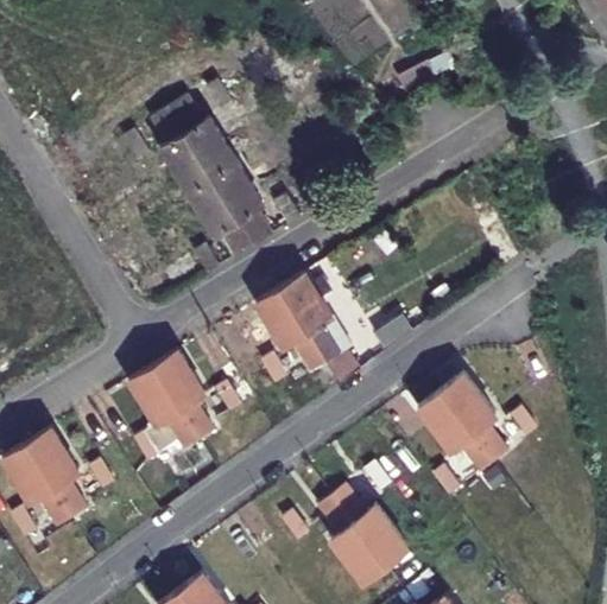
[(202,120),(185,94),(168,105),(213,176),(235,161),(207,116),(202,120)]
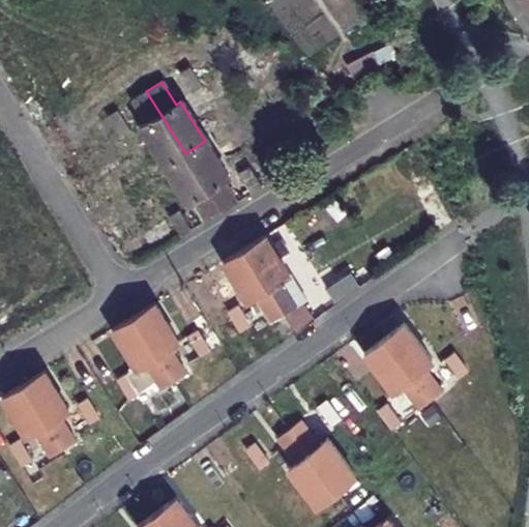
[(138,127),(163,167),(185,153),(146,91),(130,101),(144,124),(138,127)]
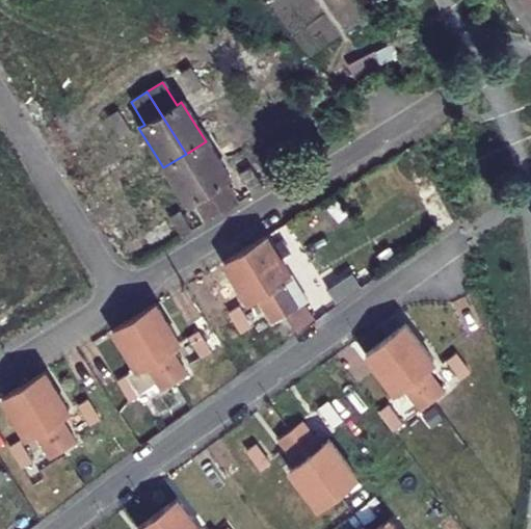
[(129,132),(117,114),(108,120),(120,137),(129,132)]
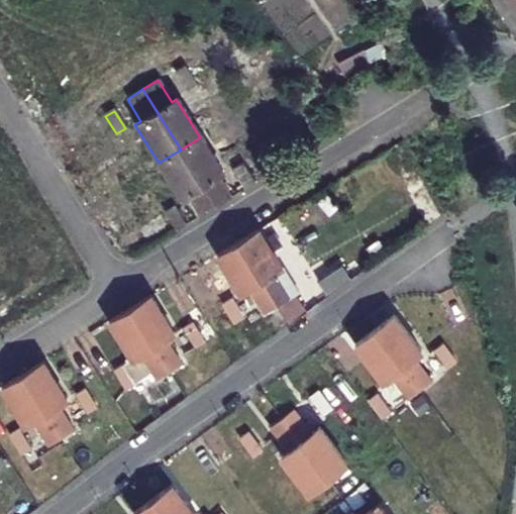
[(224,176),(200,137),(181,149),(217,207),(232,198),(220,178),(224,176)]
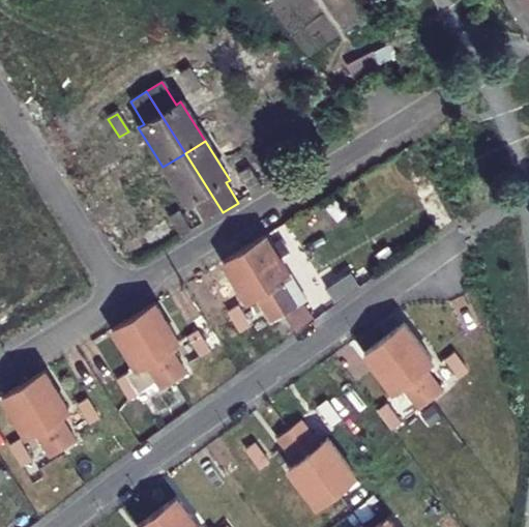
[(194,201),(207,223),(223,212),(185,153),(163,167),(187,206),(194,201)]
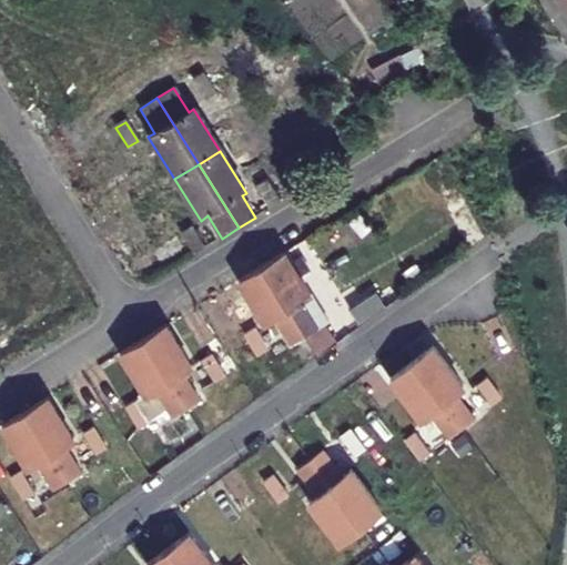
[(270,210),(280,202),(267,182),(256,189),(270,210)]
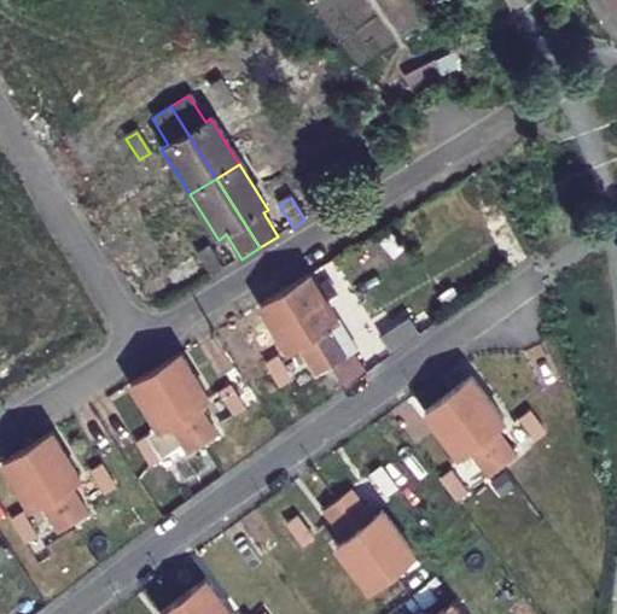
[(214,276),(225,270),(210,247),(199,255),(214,276)]
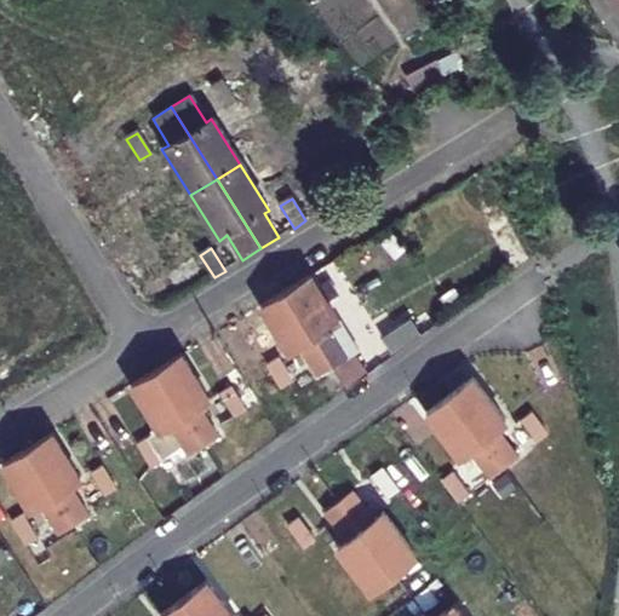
[(313,277),(287,293),(333,368),(345,387),(347,390),(366,378),(354,356),(359,353),(328,304),(338,297),(331,283),(320,291),(313,277)]
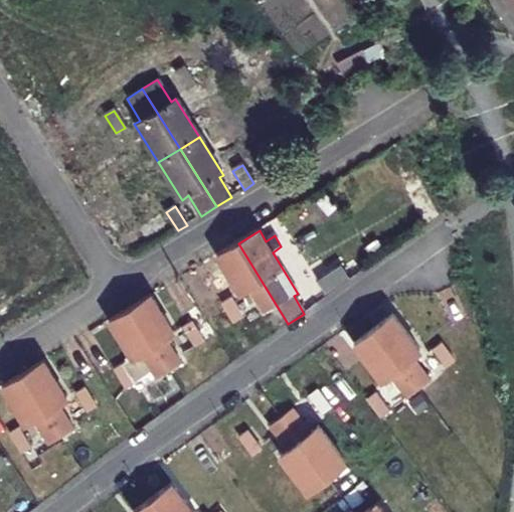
[(263,315),(277,306),(238,243),(216,257),(239,294),(246,290),(263,315)]
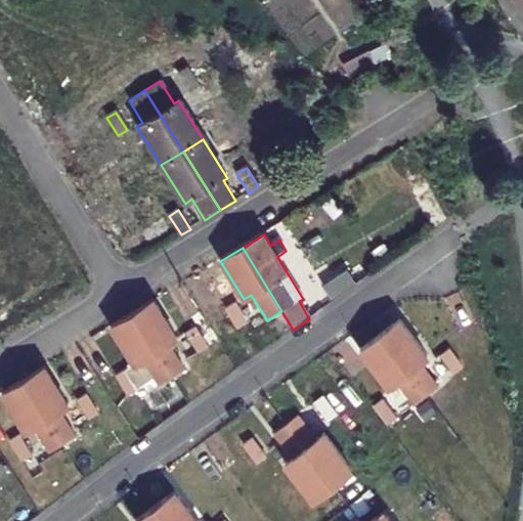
[(318,279),(306,261),(296,267),(308,286),(318,279)]
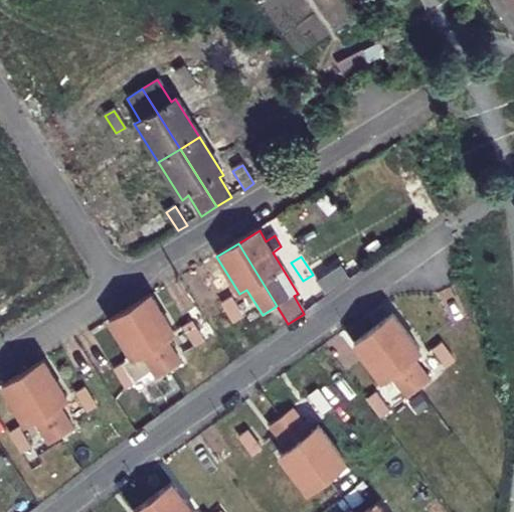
[(152,296),(130,310),(163,363),(169,371),(183,362),(168,338),(175,334),(152,296)]
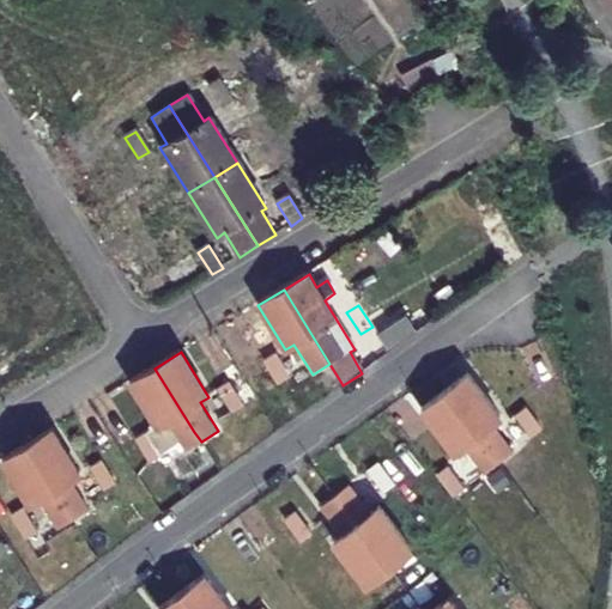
[(290,378),(276,355),(265,363),(278,385),(290,378)]
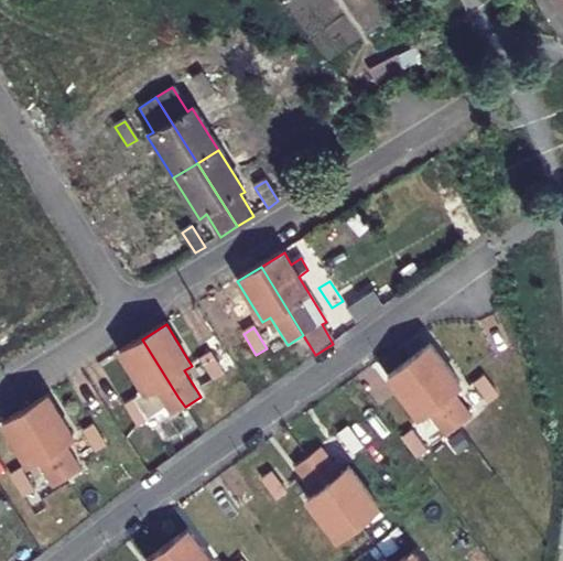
[(179,398),(142,340),(119,354),(144,396),(152,390),(169,417),(185,407),(179,398)]
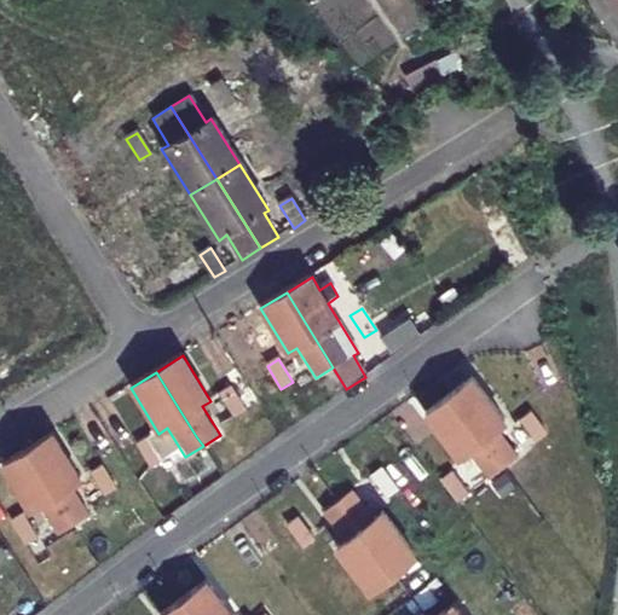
[(473,379),(449,398),(502,466),(519,454),(498,424),(503,421),(473,379)]
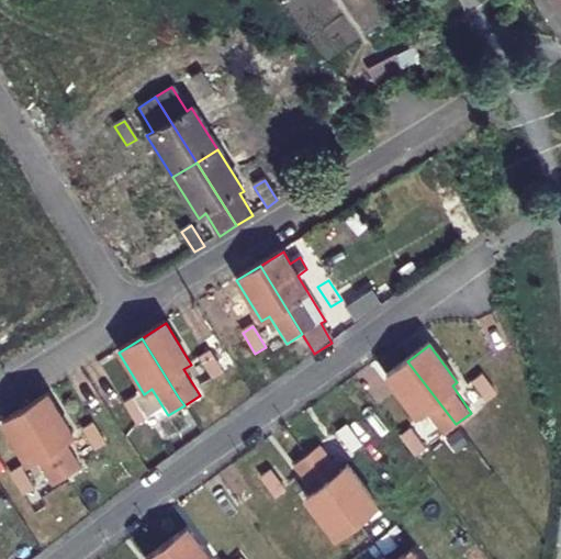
[(223,373),(211,351),(200,358),(213,379),(223,373)]
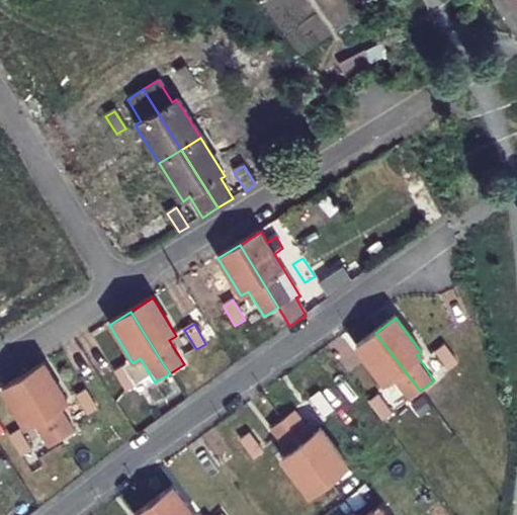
[(405,402),(420,391),(375,333),(356,348),(380,383),(386,378),(405,402)]
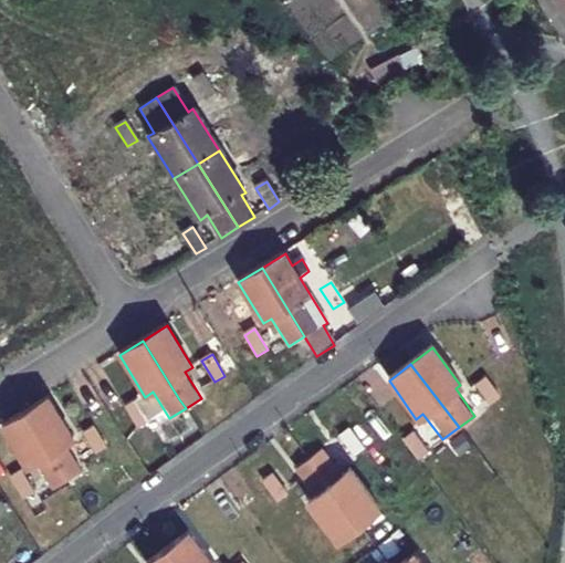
[(393,396),(372,371),(356,381),(378,407),(393,396)]
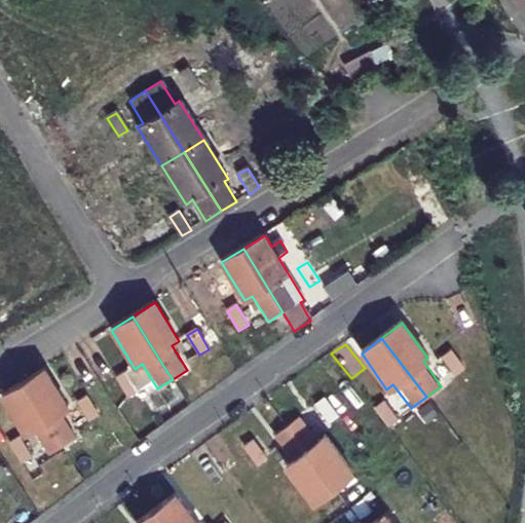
[(469,366),(455,347),(446,352),(459,373),(469,366)]
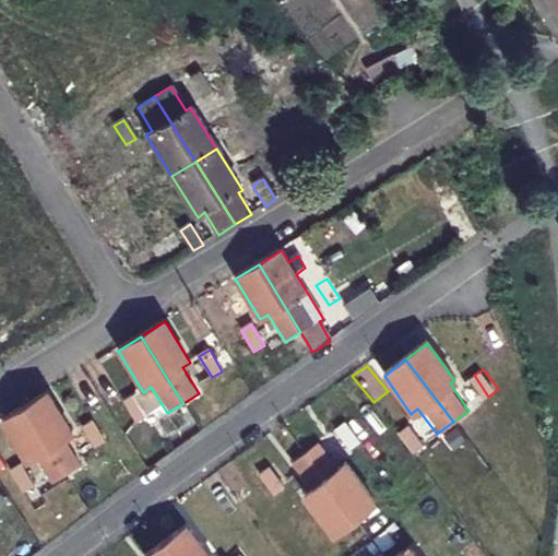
[(73,434),(47,393),(24,407),(66,474),(82,464),(67,437),(73,434)]
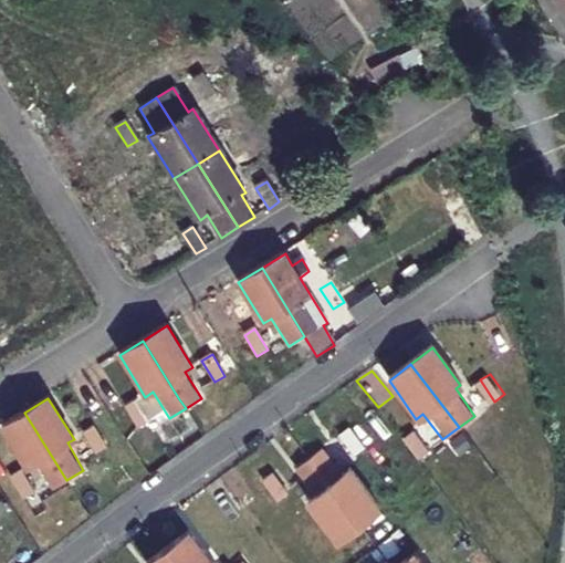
[(149,421),(137,400),(126,407),(138,428),(149,421)]
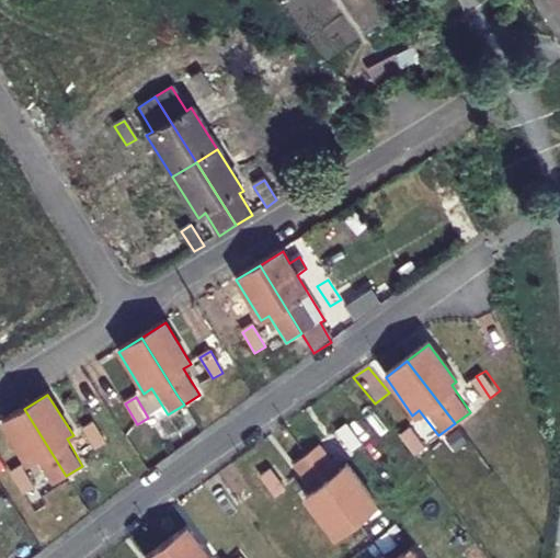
[(49,487),(66,476),(24,409),(2,422),(27,463),(33,460),(49,487)]
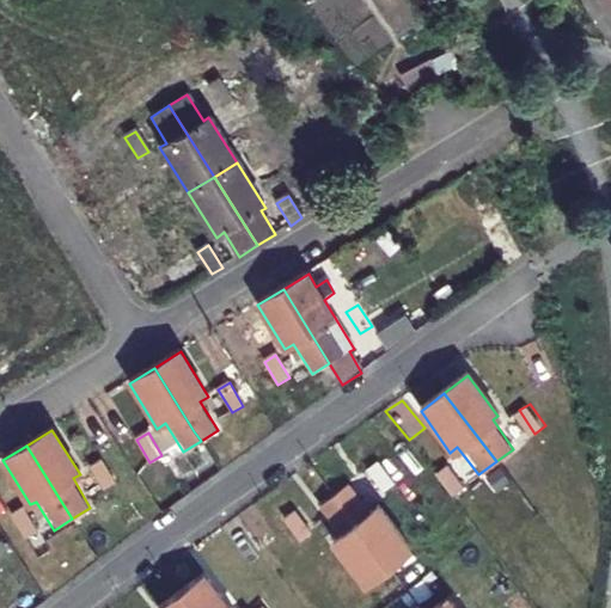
[(116,484),(101,460),(90,467),(104,490),(116,484)]
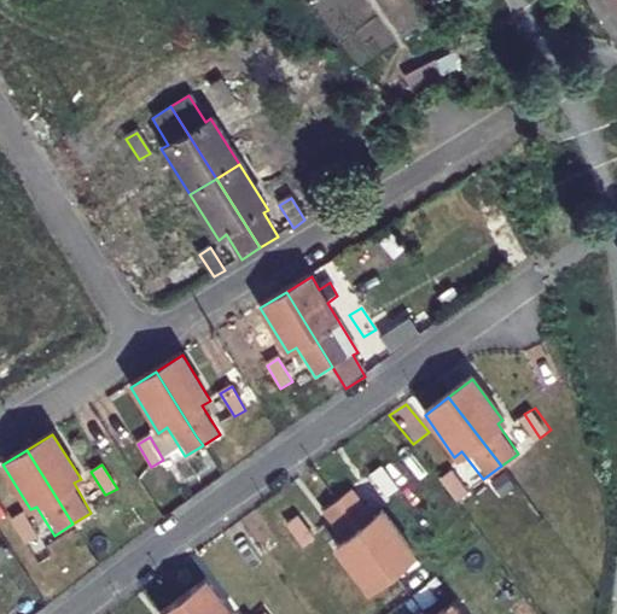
[(467,490),(453,469),(443,475),(459,498),(467,490)]
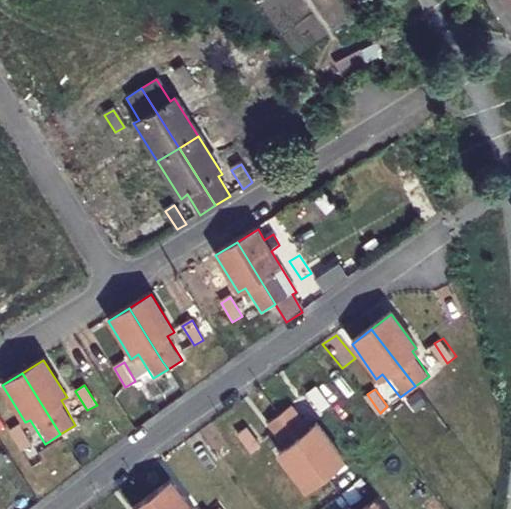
[(290,402),(278,412),(323,471),(343,456),(317,423),(310,428),(290,402)]
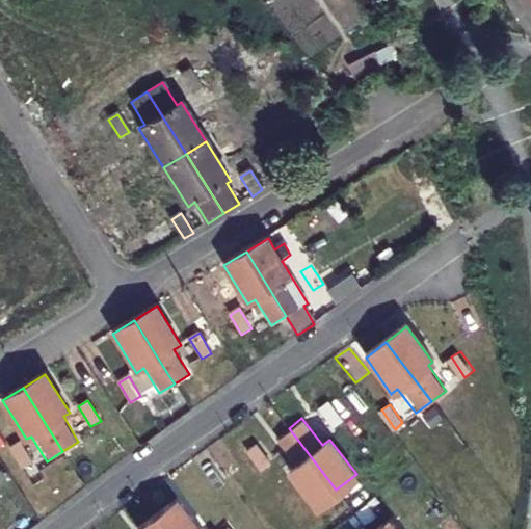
[(314,505),(336,490),(289,428),(274,440),(294,465),(287,471),(314,505)]
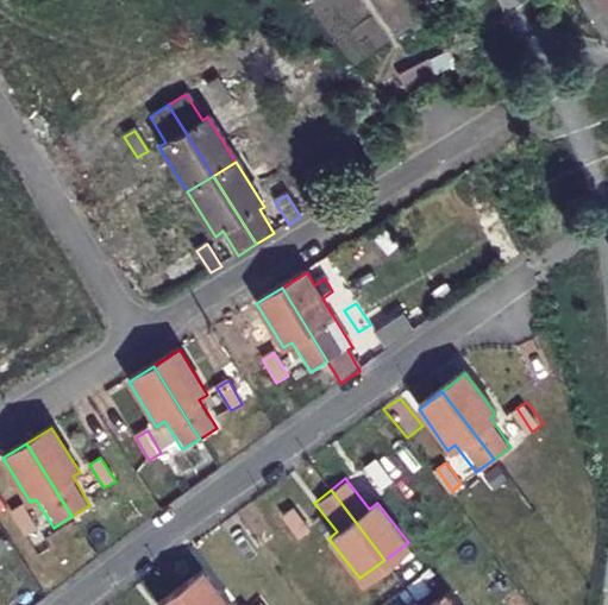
[(33,530),(19,509),(8,516),(22,537),(33,530)]
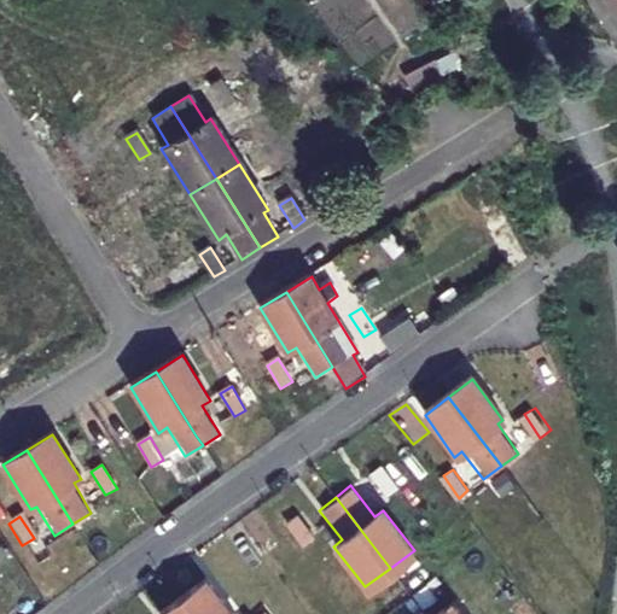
[(312,537),(295,516),(285,524),(301,545),(312,537)]
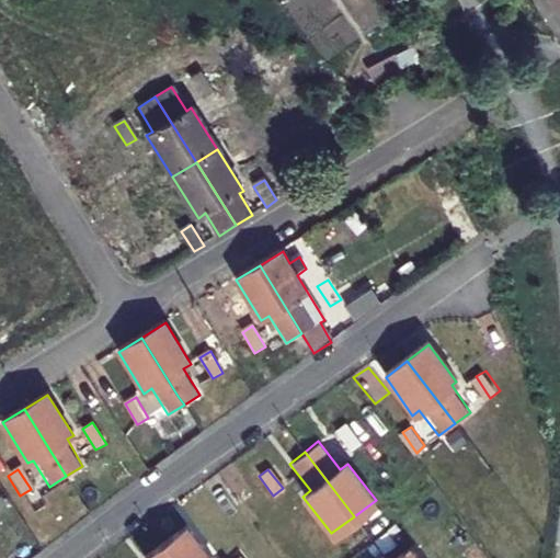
[(215,557),(189,524),(167,541),(180,557),(215,557)]
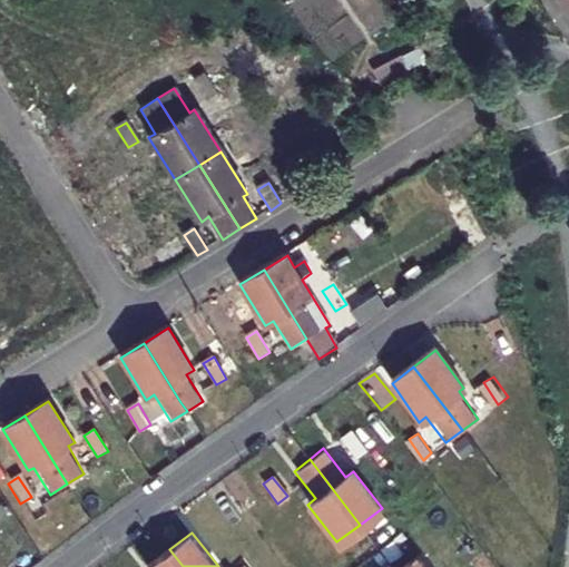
[(183,566),(169,549),(147,566),(183,566)]
